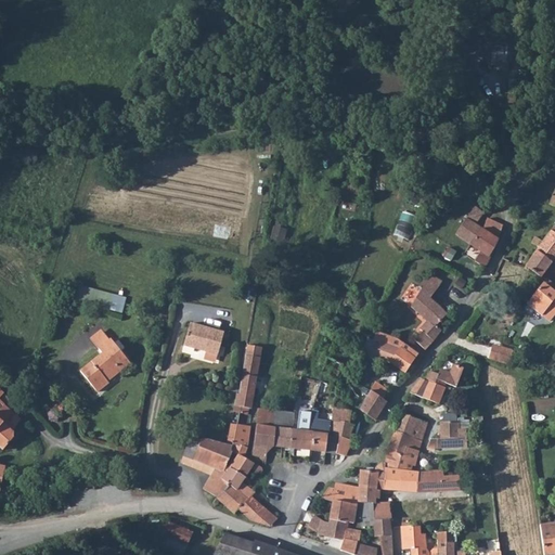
[(345,183),(344,194),(358,196),(360,186),(345,183)]
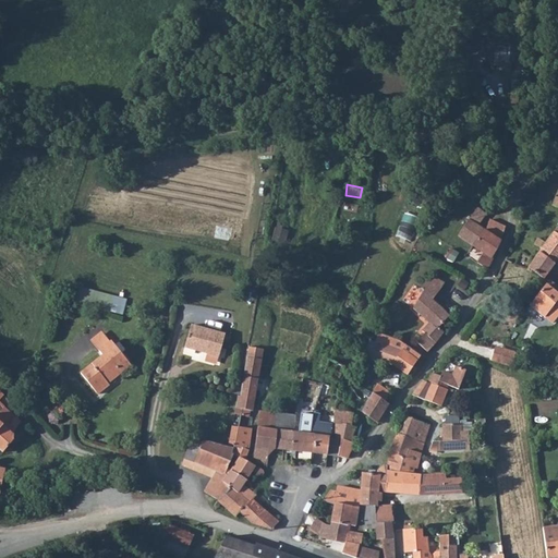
[(399,237),(414,240),(421,216),(405,211),(399,237)]
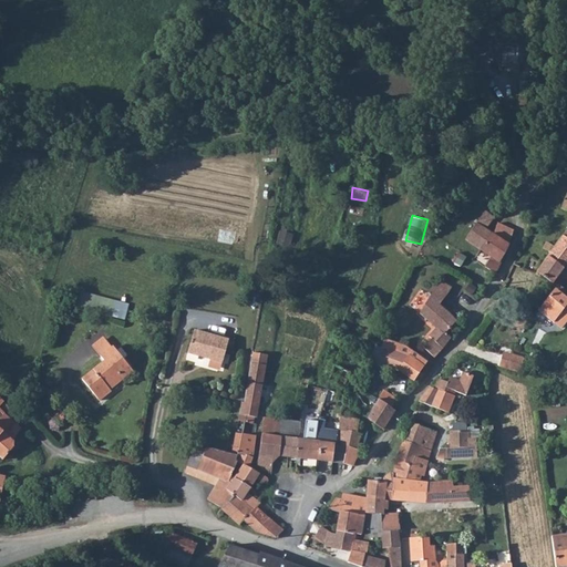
[(476,223),(466,239),(482,249),(492,234),(476,223)]
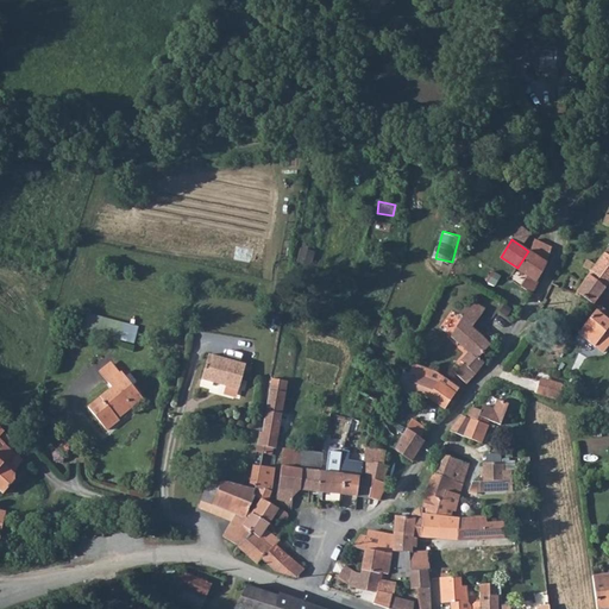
[(608,272),(597,264),(577,294),(594,302),(600,293),(608,299),(608,272)]
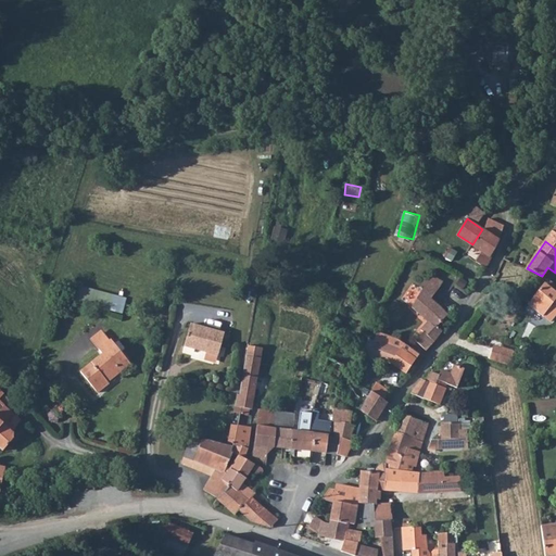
[(483,251),(477,262),(485,267),(492,257),(490,256),(483,251)]
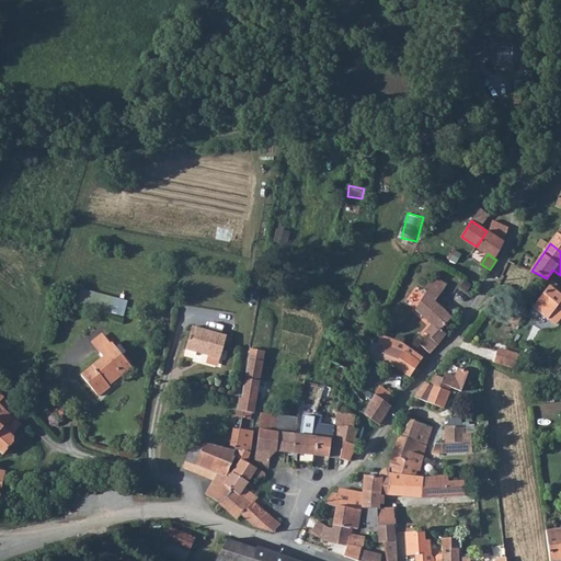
[(436,278),(418,310),(433,324),(426,333),(428,334),(422,344),(431,352),(446,333),(442,330),(453,317),(437,301),(445,289),(439,285),(442,281),(436,278)]
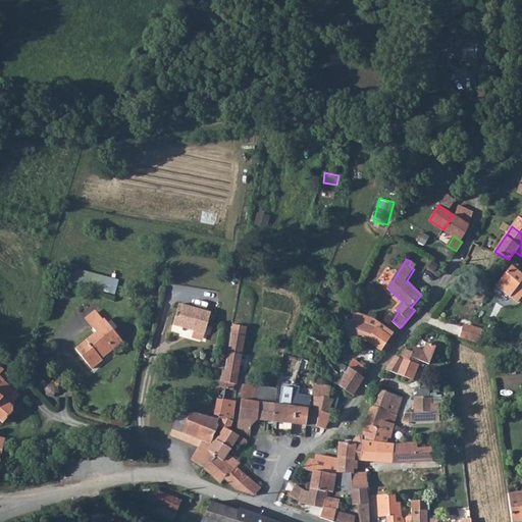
[(521,265),(514,260),(511,265),(521,272),(521,265)]
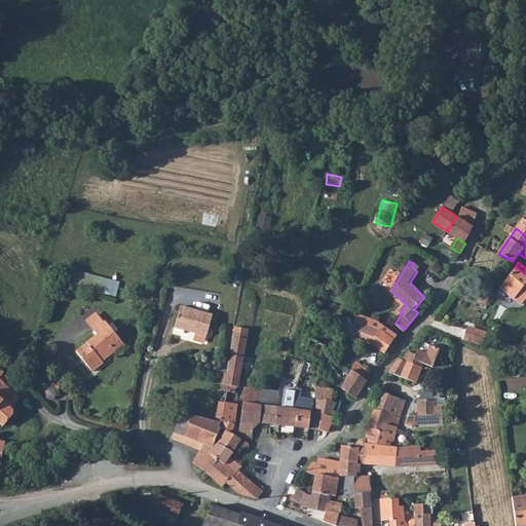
[(501,286),(500,288),(523,305),(524,300),(525,296),(525,274),(515,267),(501,286)]
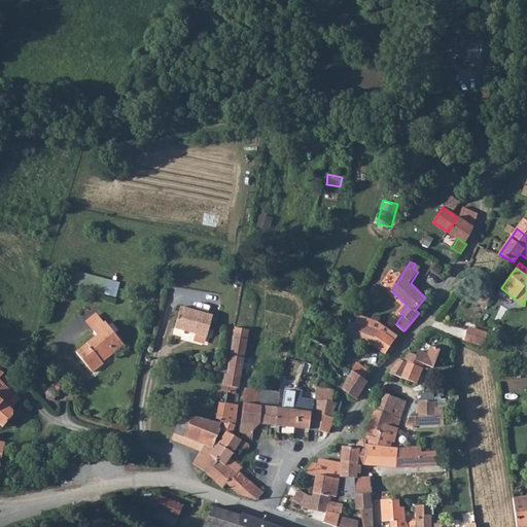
[(391,288),(400,274),(392,269),(383,283),(391,288)]
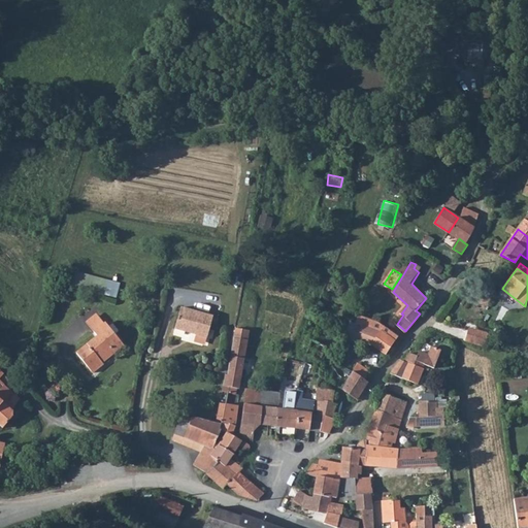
[(70,290),(119,295),(121,278),(71,272),(70,290)]
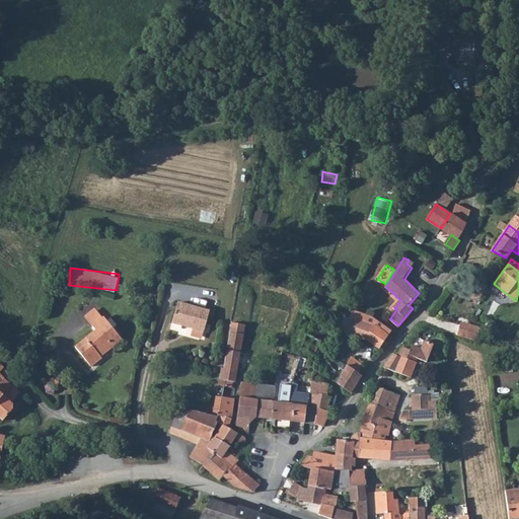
[(178,301),(172,322),(193,327),(190,338),(202,341),(210,310),(178,301)]
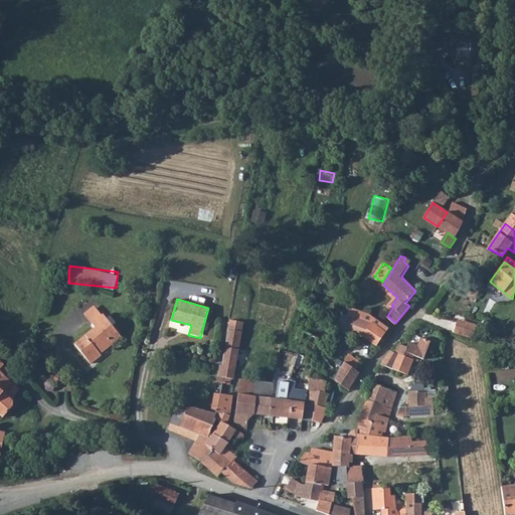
[(364,313),(351,307),(347,316),(354,318),(348,331),(362,337),(363,336),(375,345),(387,327),(386,325),(372,316),(364,313)]
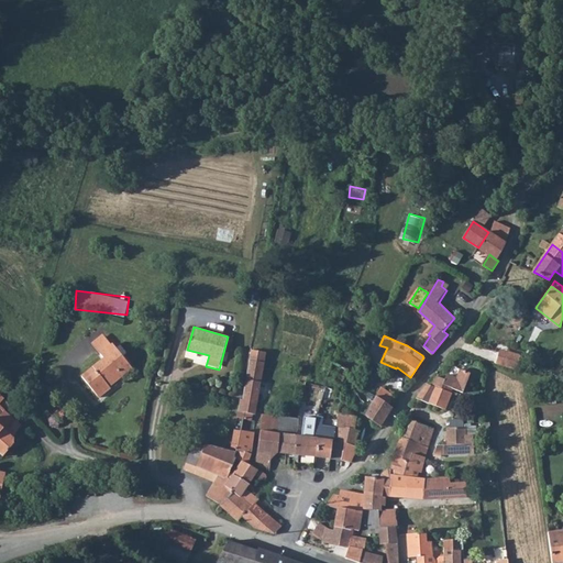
[(95,396),(108,387),(105,383),(118,372),(116,370),(125,363),(111,344),(98,354),(100,359),(78,375),(95,396)]
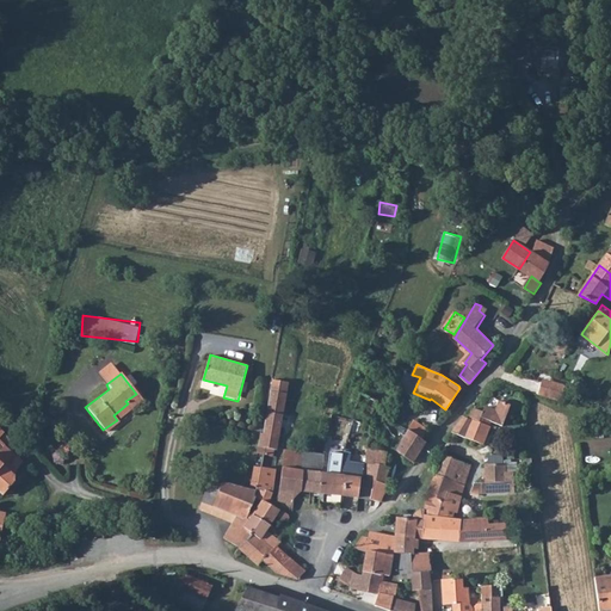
[(542,388),(539,399),(547,402),(563,406),(565,392),(542,388)]
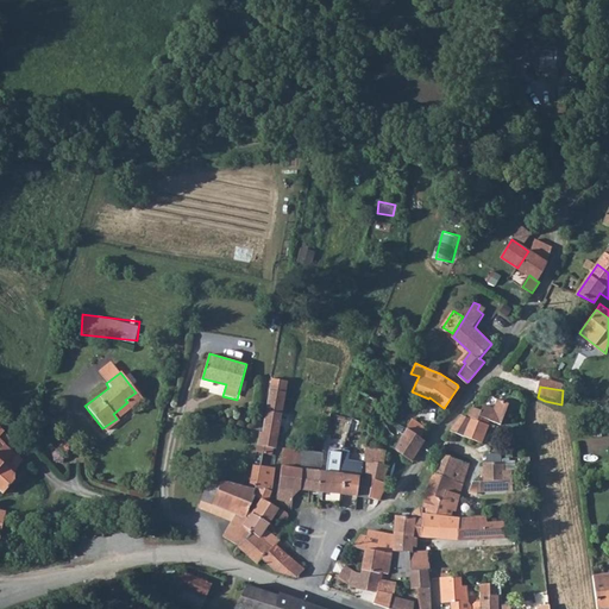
[(261,432),(257,452),(262,453),(271,456),(272,449),(270,449),(272,437),(277,438),(281,421),(276,419),(282,403),(284,403),(286,394),(278,394),(277,401),(268,400),(263,432),(261,432)]
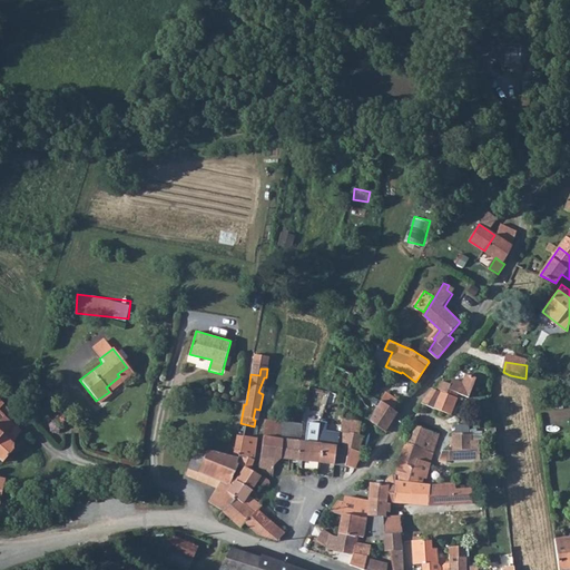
[(432,389),(421,402),(449,415),(457,394),(468,400),(475,381),(465,376),(462,384),(452,380),(450,385),(441,383),(438,391),(432,389)]
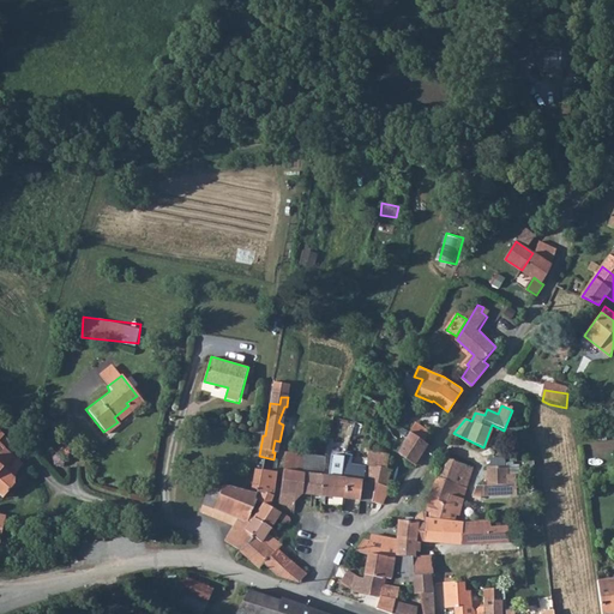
[(416,422),(410,432),(423,441),(431,433),(416,422)]
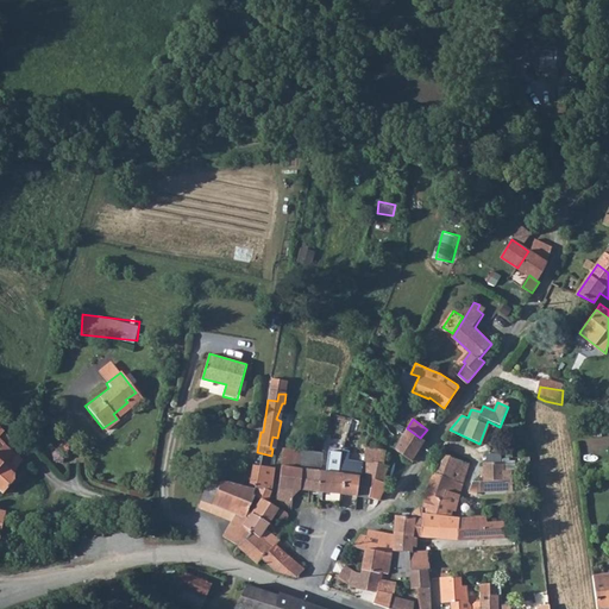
[(0,450),(6,444),(12,438),(0,427),(0,450)]
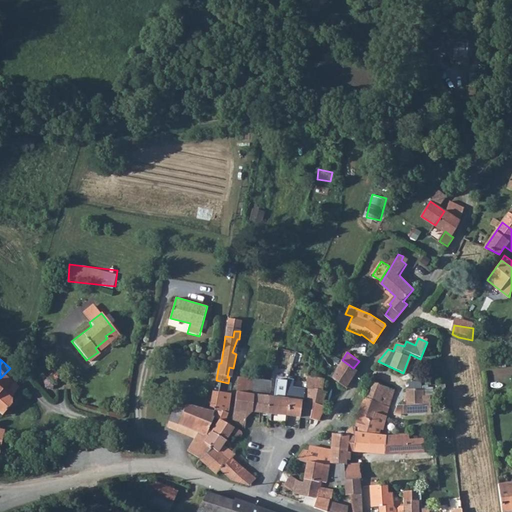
[(306,392),(304,402),(313,405),(322,407),(326,392),(322,391),(324,379),(319,378),(320,369),(315,368),(316,361),(311,360),(306,392)]
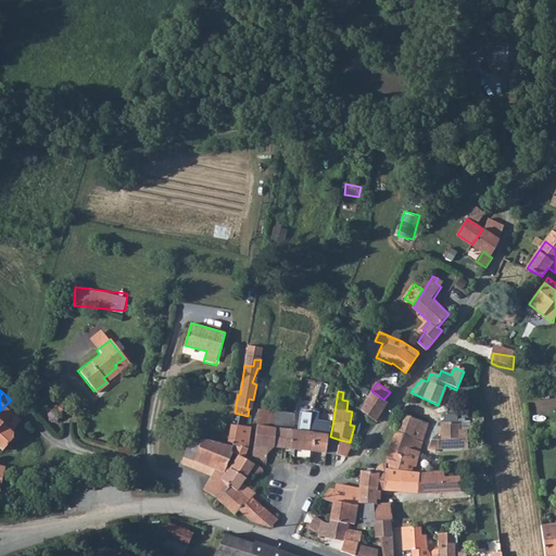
[(371,391),(366,401),(382,412),(388,402),(383,400),(371,391)]
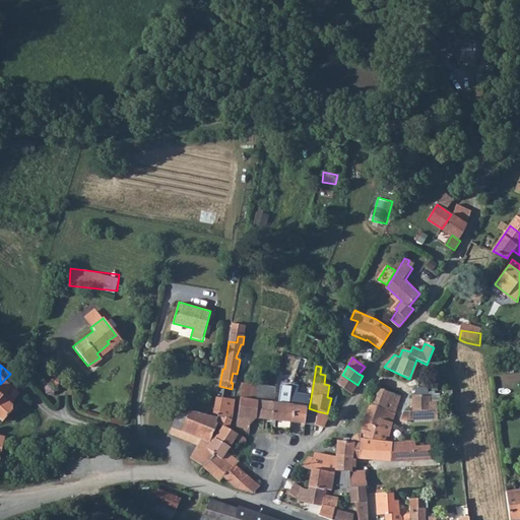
[(342,375),(337,384),(351,394),(358,385),(342,375)]
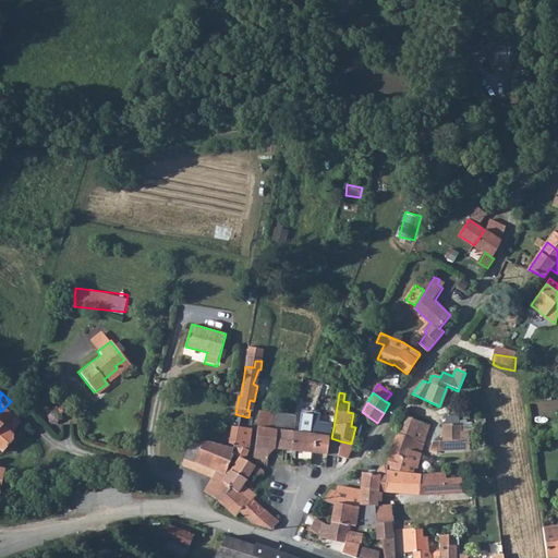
[(5,407),(0,412),(0,421),(3,425),(13,433),(21,421),(5,407)]
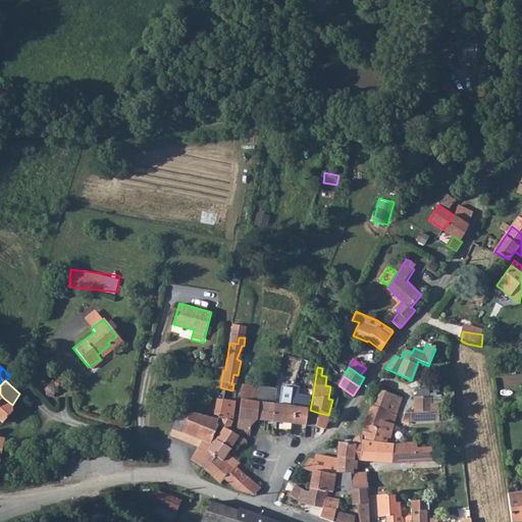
[(258,401),(260,387),(244,385),(243,399),(258,401)]
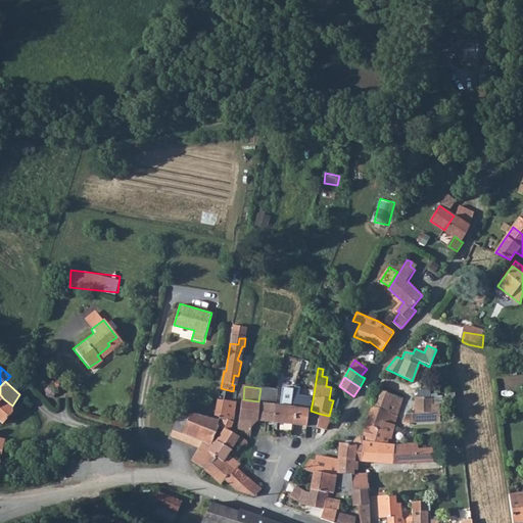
[(259,403),(257,421),(266,422),(265,431),(273,432),(275,421),(276,410),(275,406),(278,390),(260,389),(259,403)]
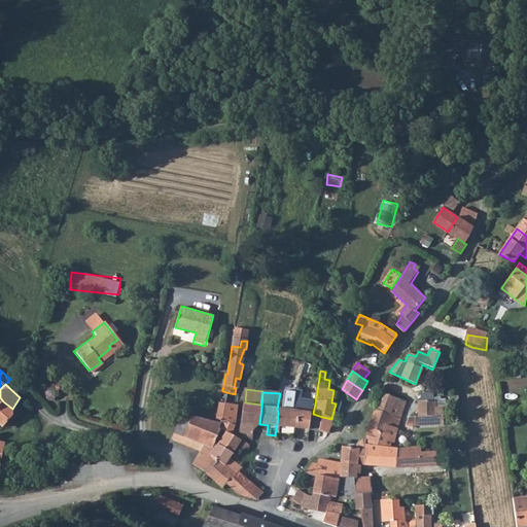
[(376,409),(375,411),(387,415),(400,419),(406,400),(382,392),(376,409)]
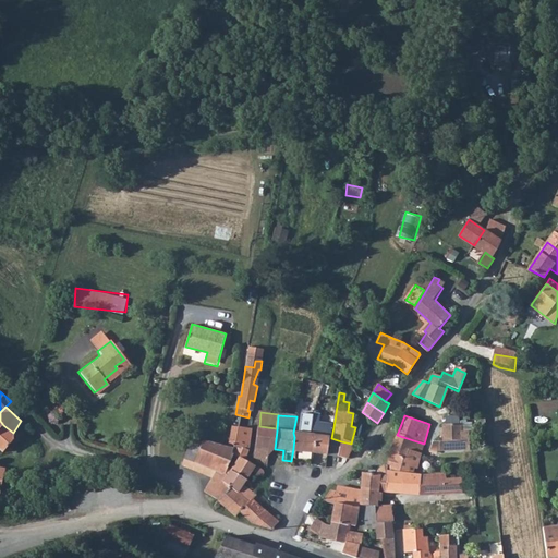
[(314,416),(311,435),(316,435),(313,451),(328,453),(330,438),(331,438),(334,427),(319,425),(320,419),(314,416)]
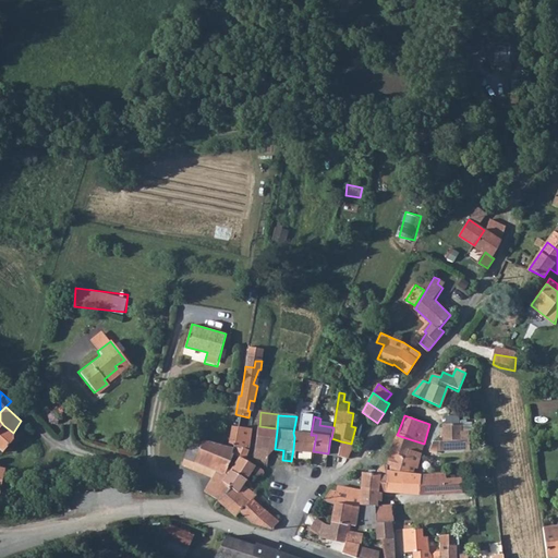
[(460,424),(441,424),(443,441),(432,441),(429,449),(436,450),(469,449),(469,432),(461,432),(460,424)]
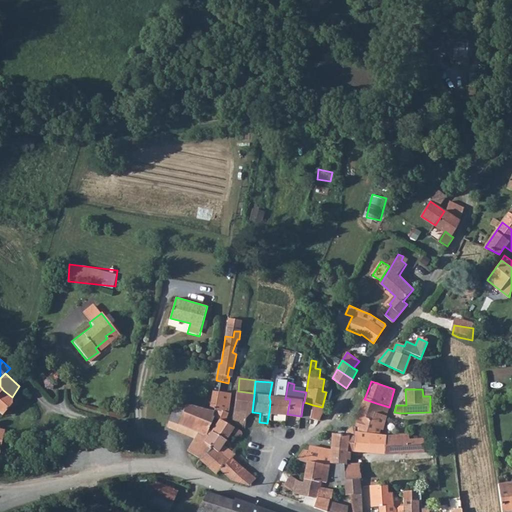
[(3,390),(0,392),(0,412),(3,415),(12,404),(12,397),(3,390)]
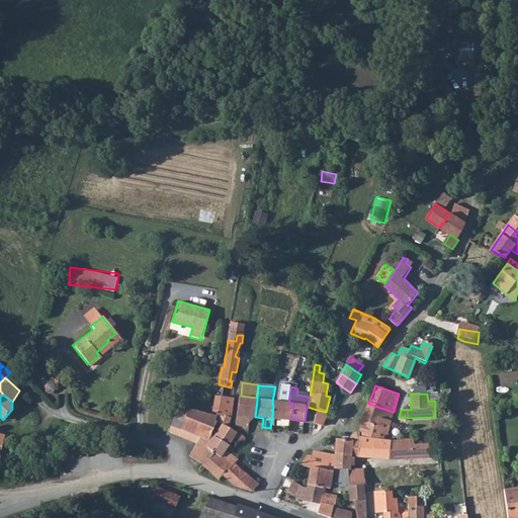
[(221,397),(217,416),(217,422),(221,424),(227,427),(231,419),(234,399),(221,397)]
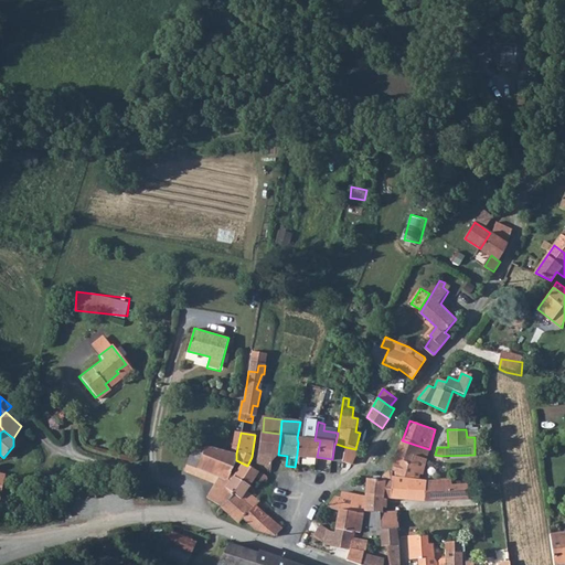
[(280,436),(262,434),(260,448),(259,455),(257,464),(262,468),(270,471),(273,454),(278,455),(280,436)]
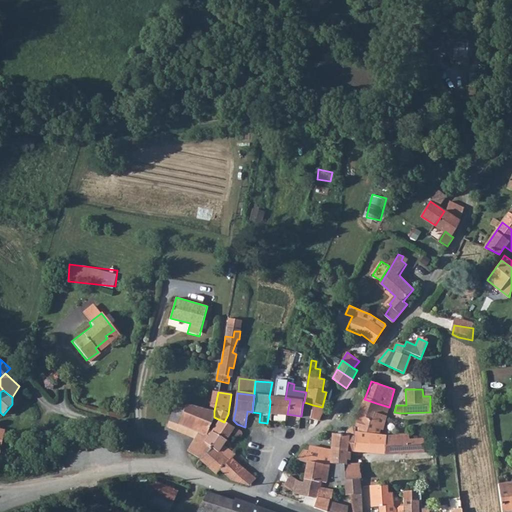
[(270,401),(269,412),(278,413),(278,398),(269,397),(270,401)]
